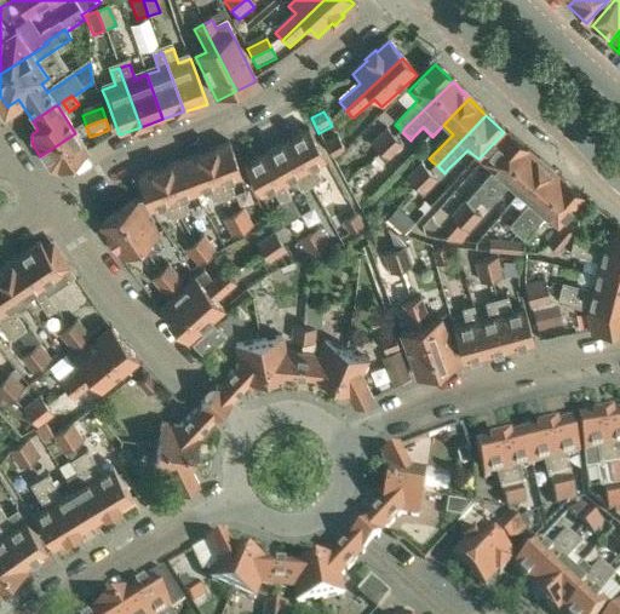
[(380,156),(395,141),(386,131),(371,147),(380,156)]
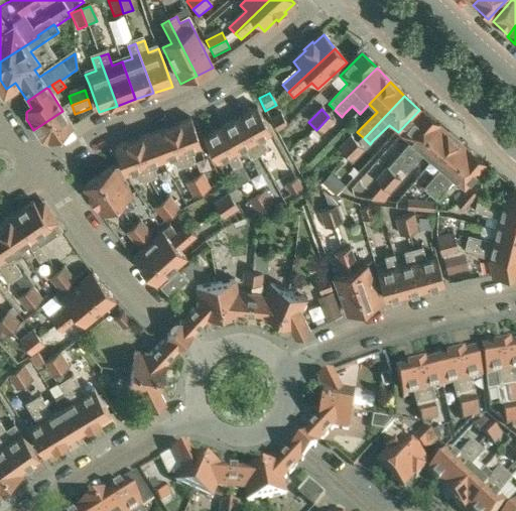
[(267,152),(261,141),(270,136),(257,110),(239,120),(259,157),(267,152)]
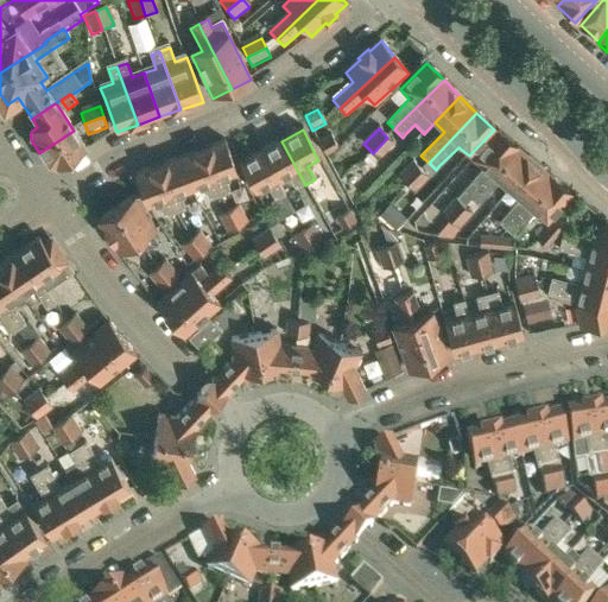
[(57,170),(87,150),(74,131),(39,153),(49,166),(56,169),(57,170)]
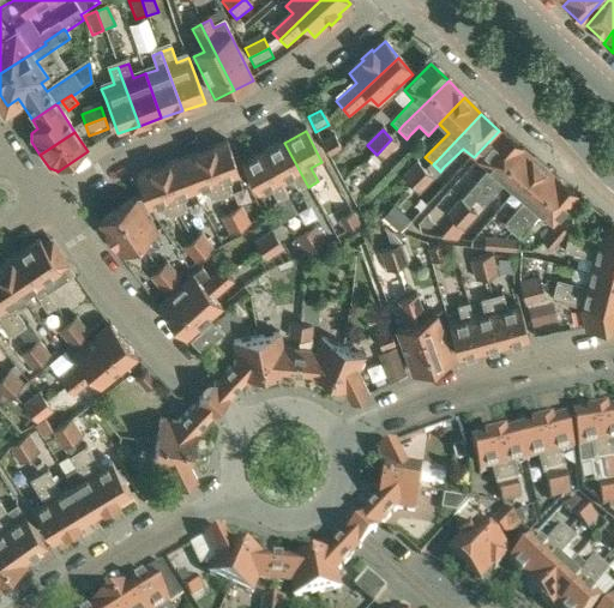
[(474,203),(477,198),(521,150),(501,133),(479,161),(489,170),(467,197),(474,203)]
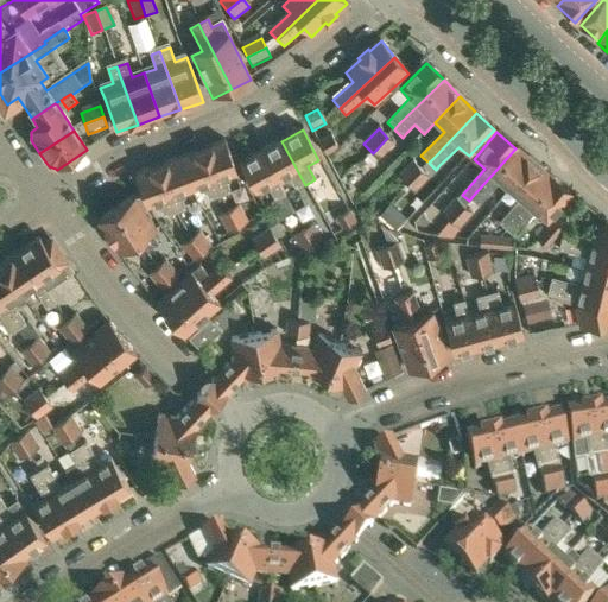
[(330,137),(318,145),(327,158),(339,151),(330,137)]
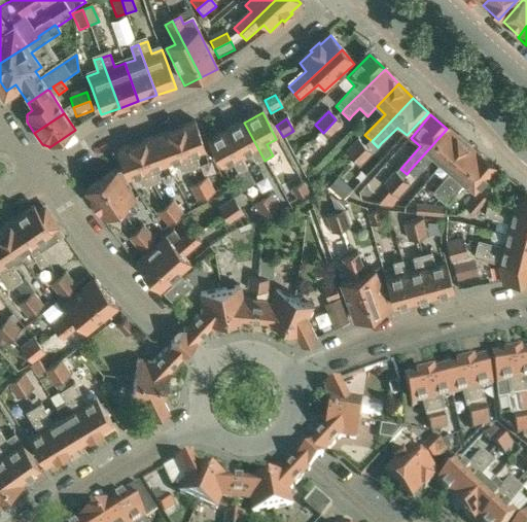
[(343,127),(336,119),(323,133),(314,141),(320,147),(329,138),(330,139),(343,127)]
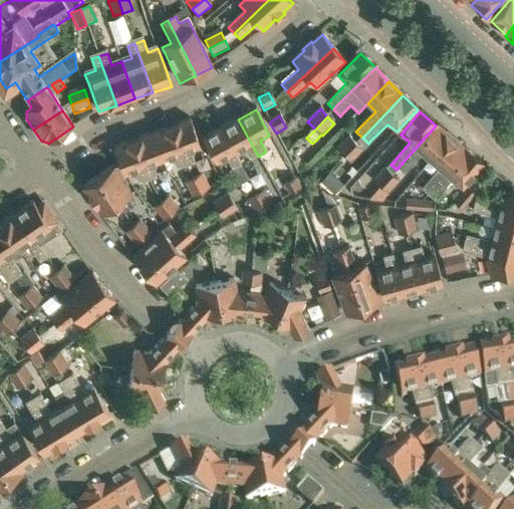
[(238,119),(221,129),(234,155),(244,150),(250,161),(258,157),(238,119)]
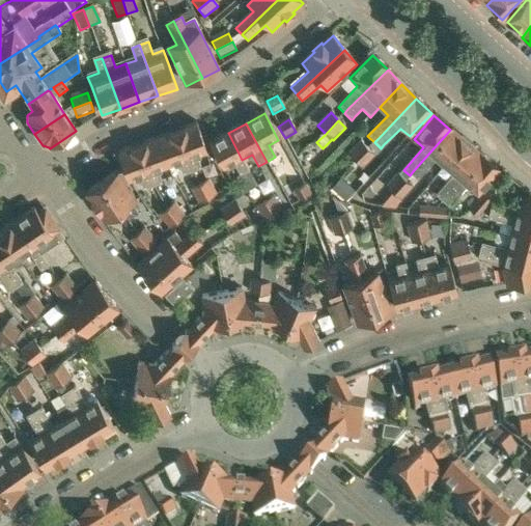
[(196,125),(176,132),(191,172),(200,169),(196,157),(206,153),(196,125)]
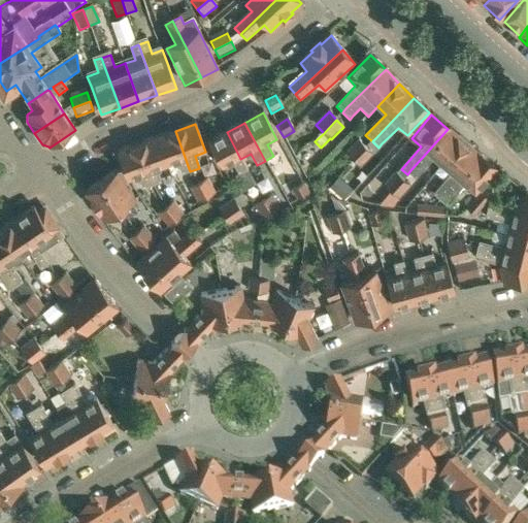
[(433,159),(442,166),(463,141),(448,129),(410,170),(407,174),(415,181),(433,159)]
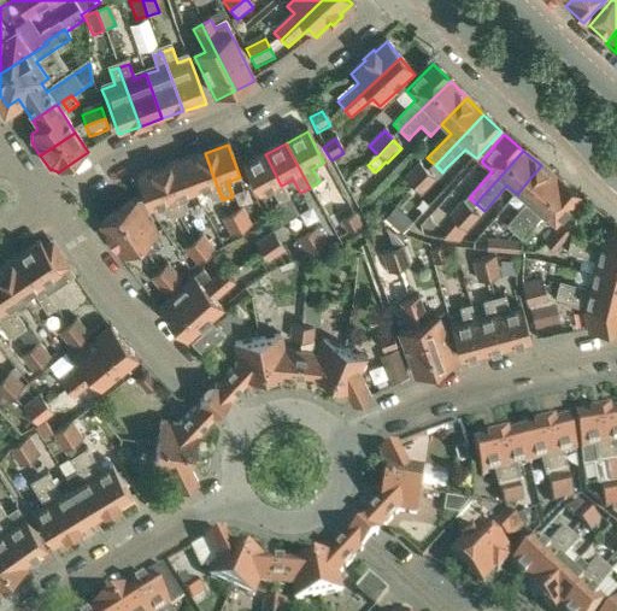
[(195,194),(206,191),(211,205),(222,200),(205,153),(183,162),(195,194)]
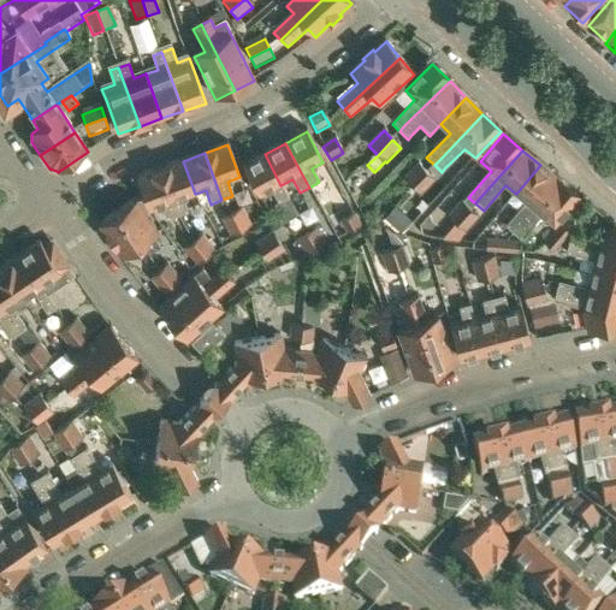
[(280,185),(265,154),(242,166),(259,196),(271,190),(279,205),(288,200),(280,185)]
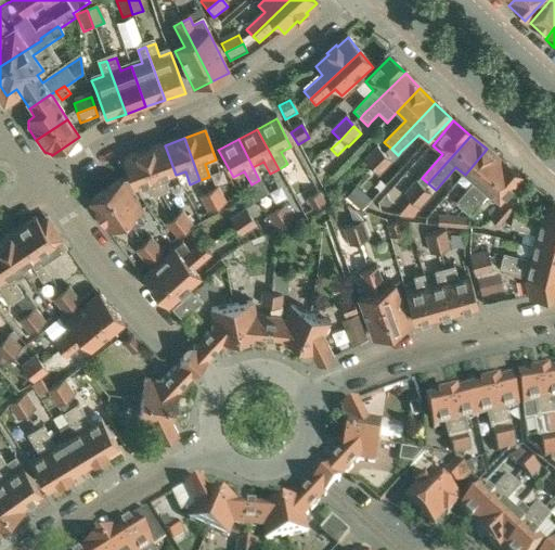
[(165,145),(144,153),(158,196),(169,192),(164,179),(176,175),(165,145)]
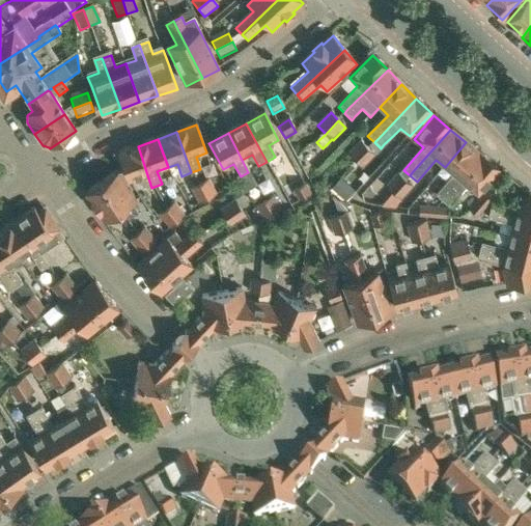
[(442,202),(445,199),(481,157),(466,142),(445,167),(453,175),(435,196),(442,202)]
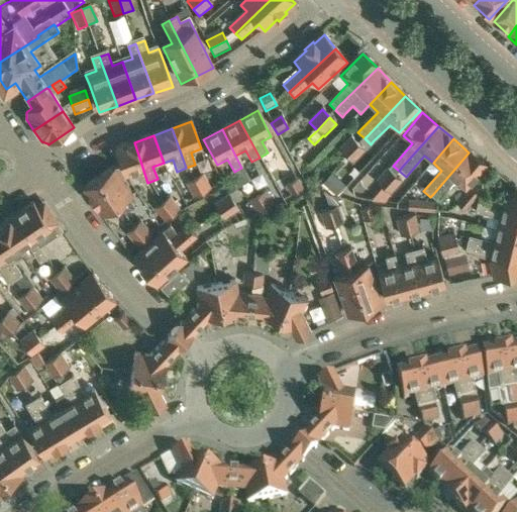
[(338,150),(345,158),(357,146),(350,139),(338,150)]
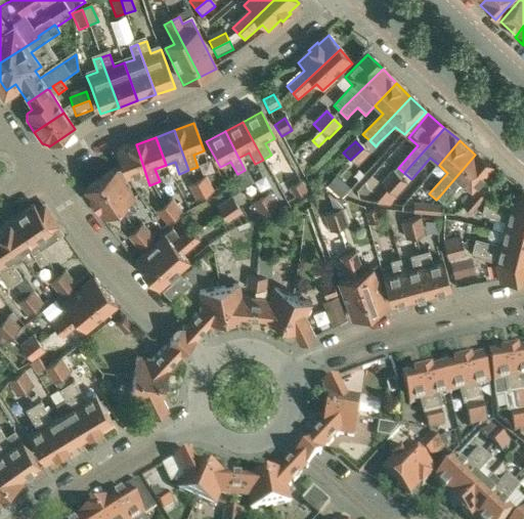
[(140,188),(149,185),(136,144),(116,152),(126,179),(136,176),(140,188)]
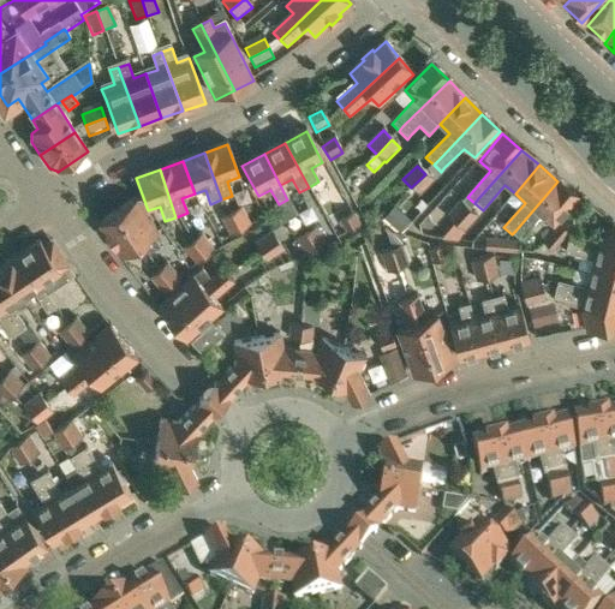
[(434,183),(425,174),(411,187),(419,196),(434,183)]
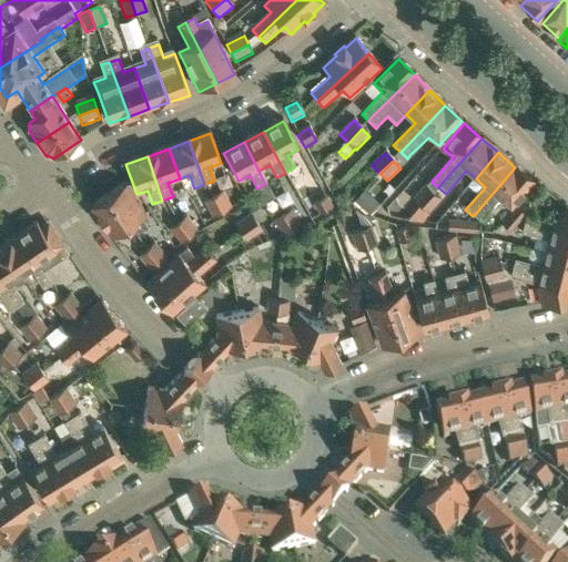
[(515,167),(476,213),(473,216),(479,223),(499,200),(509,208),(533,182),(515,167)]
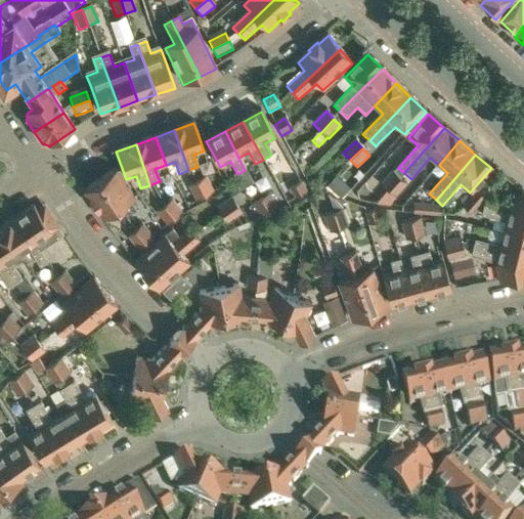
[(233,177),(239,187),(251,181),(246,171),(233,177)]
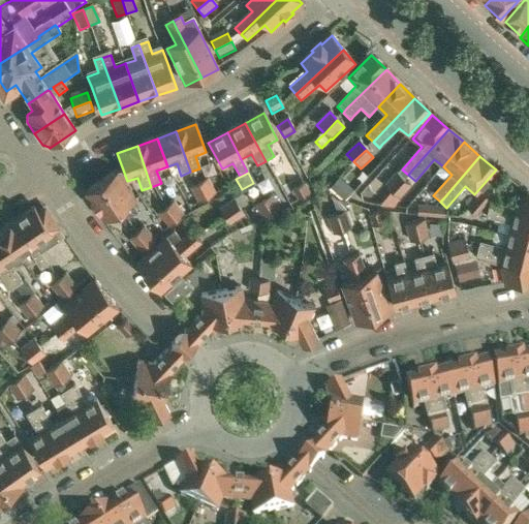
[(117,174),(101,183),(120,211),(135,201),(117,174)]
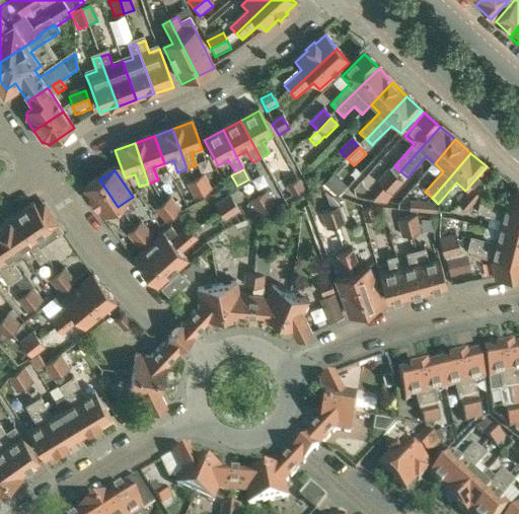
[(384,191),(396,177),(388,170),(377,184),(384,191)]
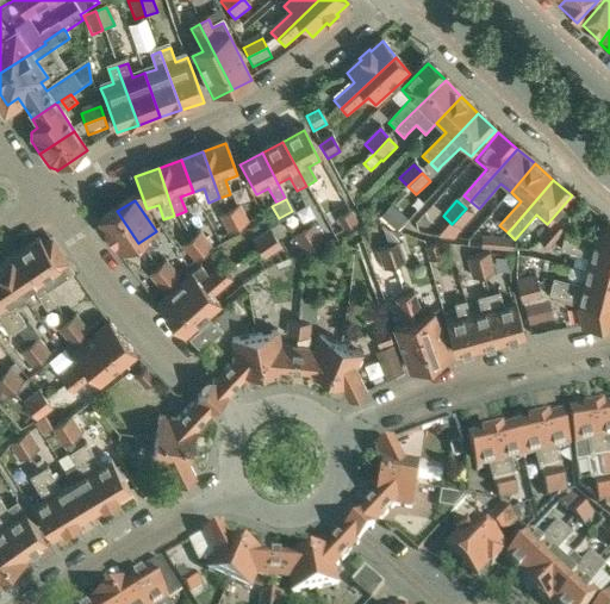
[(240,207),(229,213),(238,231),(249,225),(240,207)]
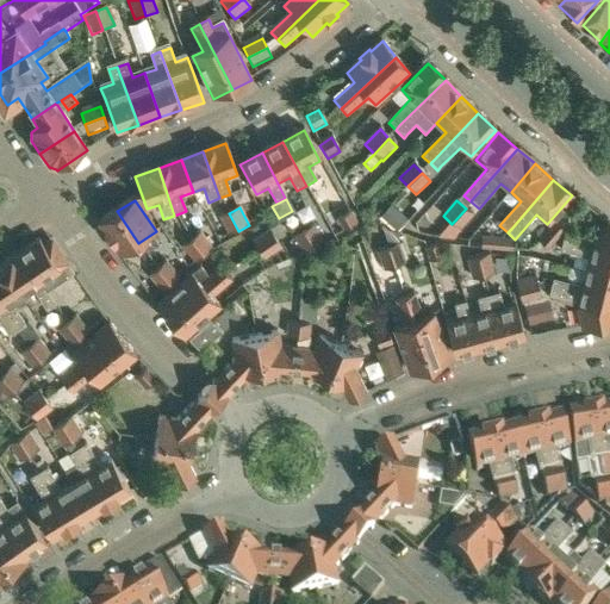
[(380,220),(396,235),(406,224),(391,209),(380,220)]
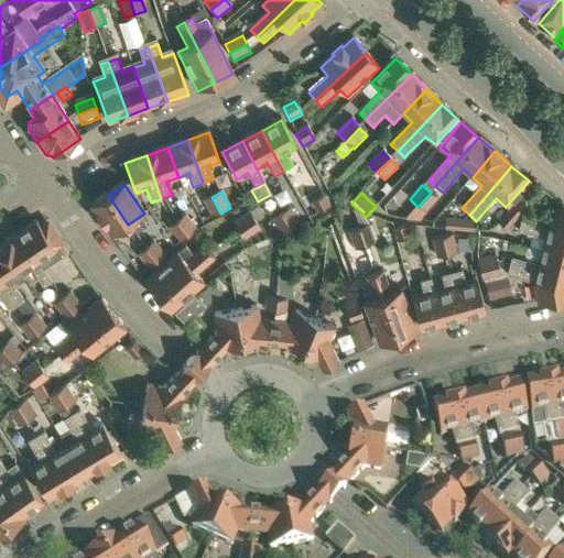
[(431,193),(418,207),(426,215),(438,200),(431,193)]
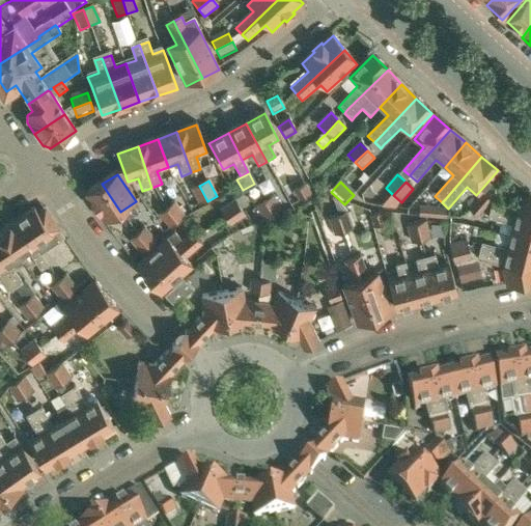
[(104,223),(120,212),(102,184),(85,195),(104,223)]
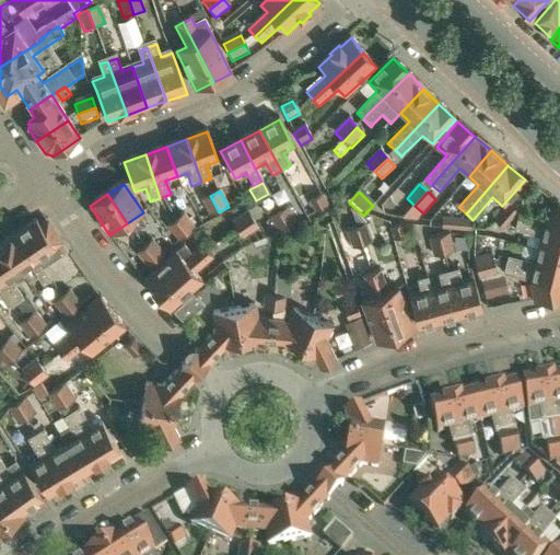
[(219,212),(210,196),(200,201),(209,218),(219,212)]
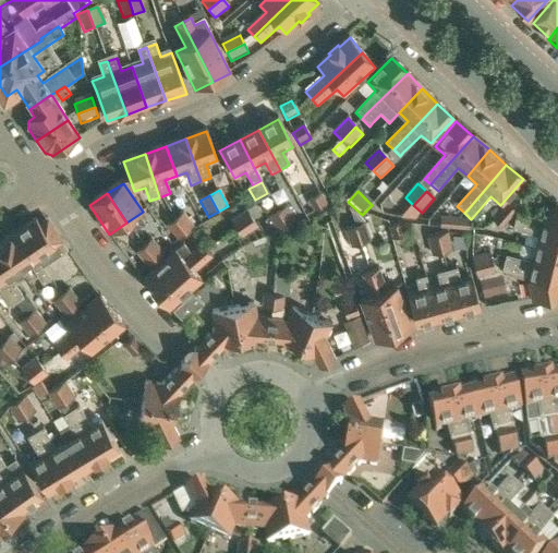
[(320,195),(307,203),(314,214),(327,207),(320,195)]
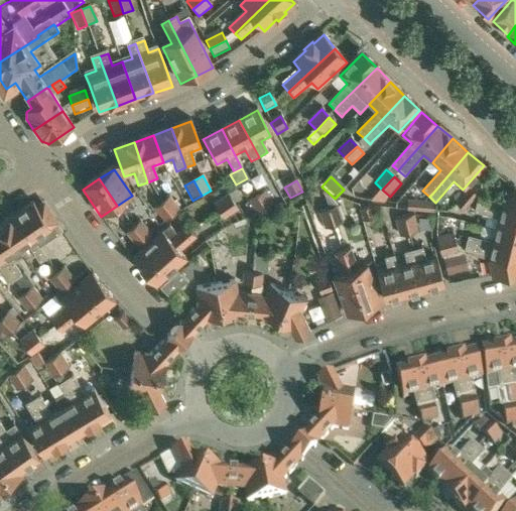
[(465,197),(473,203),(481,193),(473,186),(465,197)]
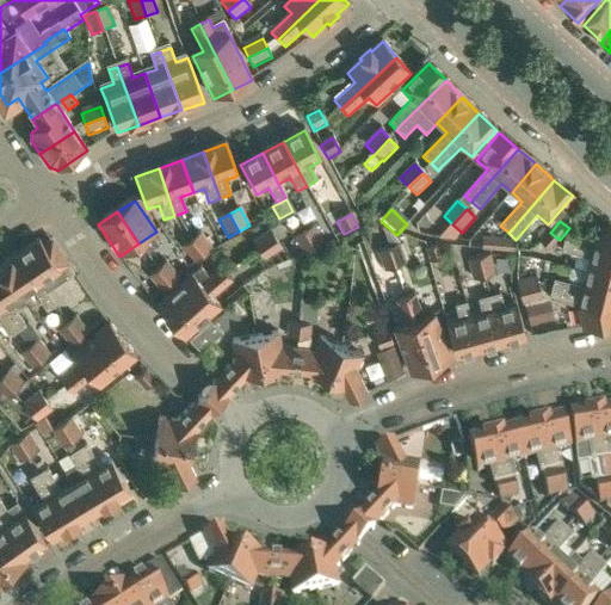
[(610,227),(609,224),(608,224),(596,240),(566,233),(563,241),(569,242),(593,249),(592,252),(610,257),(610,227)]
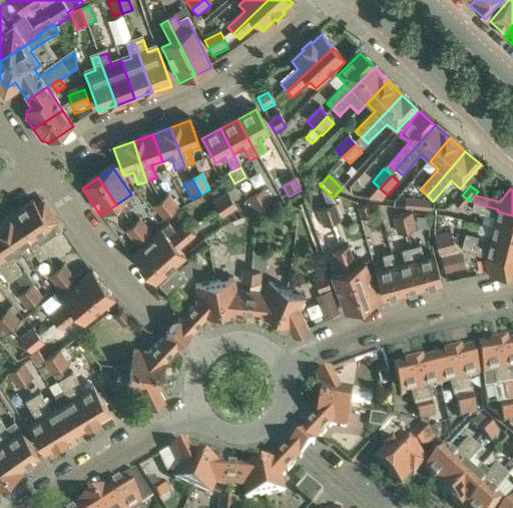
[(265,190),(255,195),(264,210),(273,205),(265,190)]
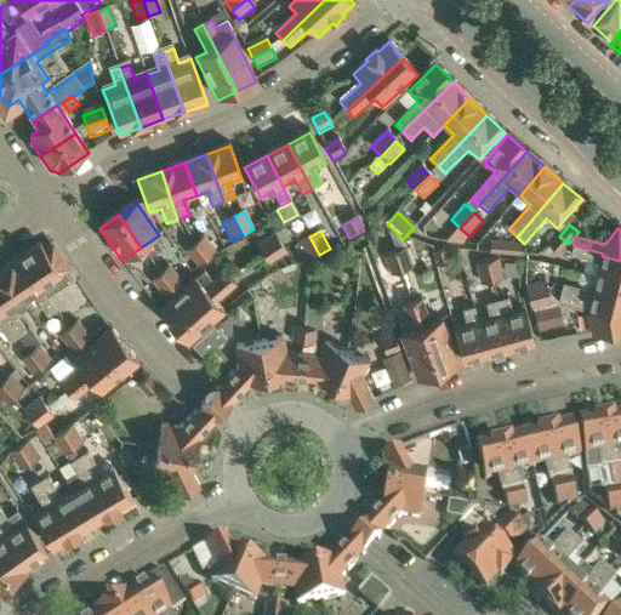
[(257,249),(263,258),(281,245),(274,237),(257,249)]
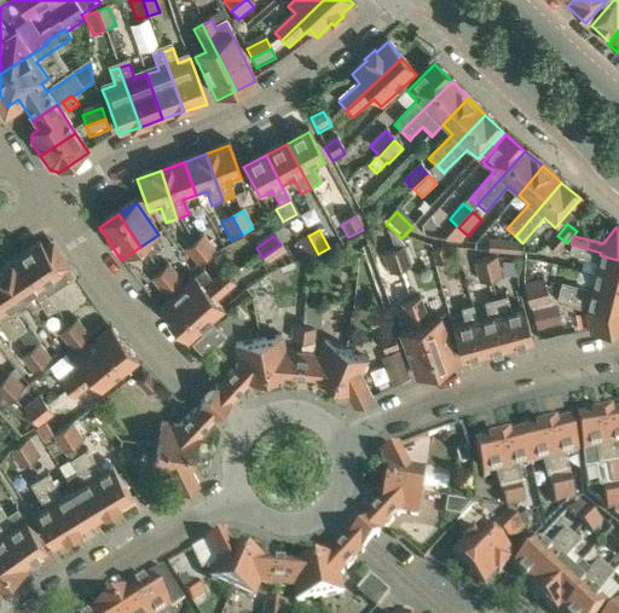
[(307,260),(318,254),(308,236),(298,243),(307,260)]
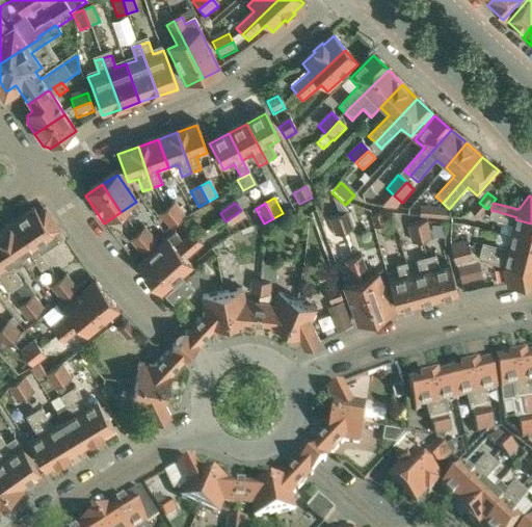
[(478,220),(487,209),(479,203),(470,213),(478,220)]
